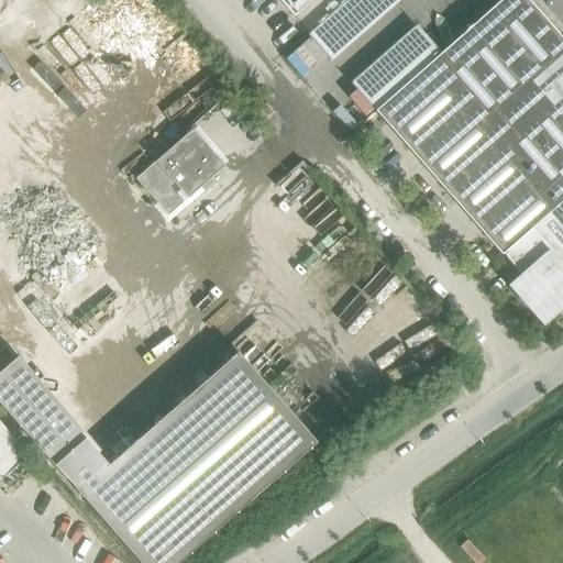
[(278,0),(293,17),(311,0),(278,0)]
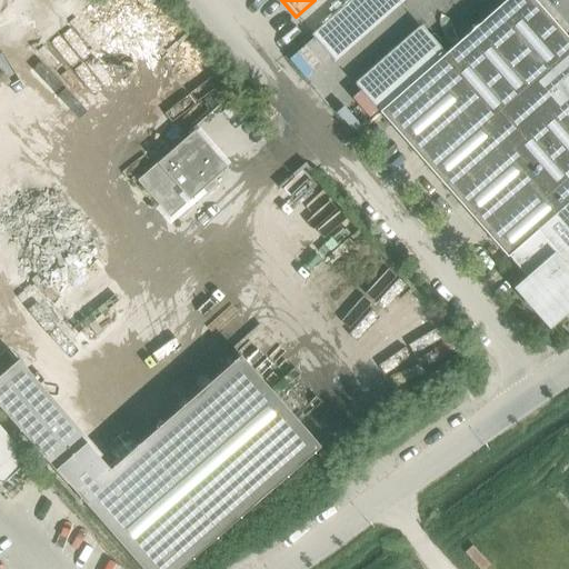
[(405,0),(350,0),(310,36),(333,62),(383,19),(405,0)]
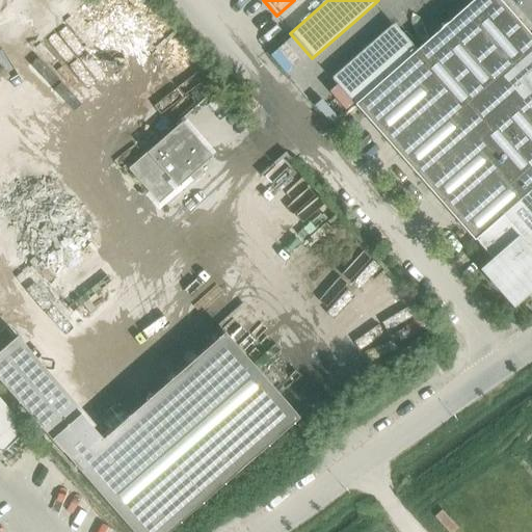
[(531,187),(531,38),(498,0),(473,0),(417,50),(354,105),(474,241),(475,240),(474,239),(531,187)]
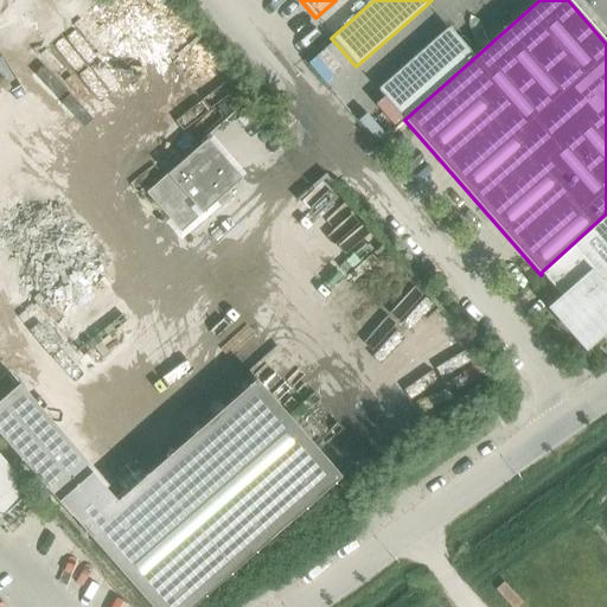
[(449,29),(378,91),(404,120),(475,57),(449,29)]
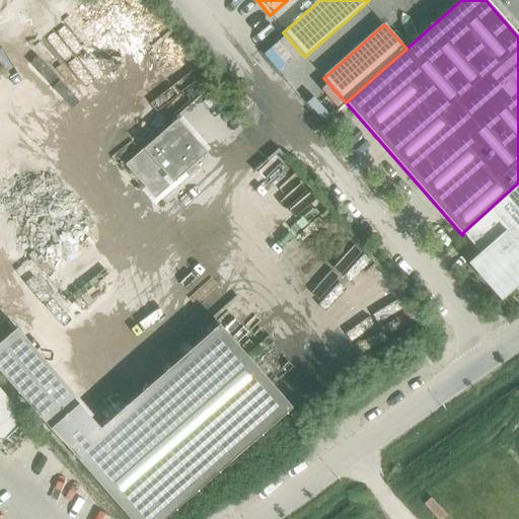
[(155,199),(208,151),(178,119),(126,167),(155,199)]
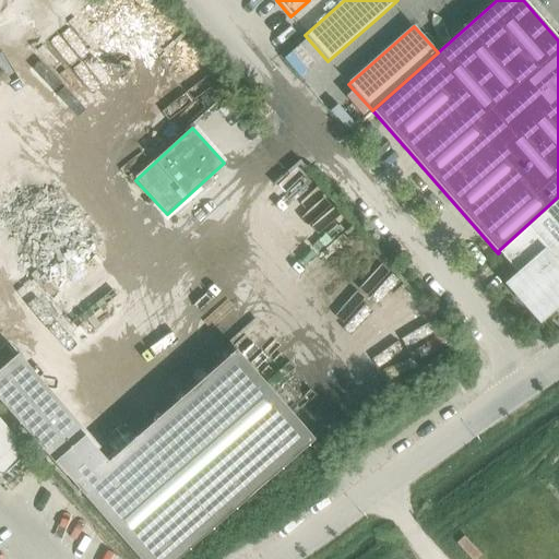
[(558,197),(498,251),(499,252),(518,274),(507,284),(538,320),(558,301),(558,197)]
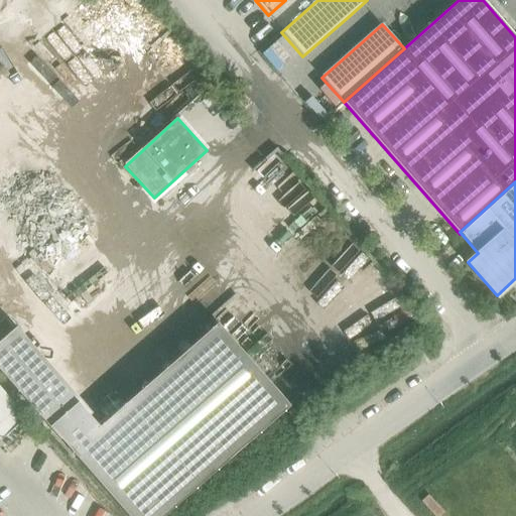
[(128,515),(162,515),(287,407),(289,406),(218,324),(99,427),(89,415),(93,412),(17,326),(0,341),(0,368),(66,443),(128,515)]
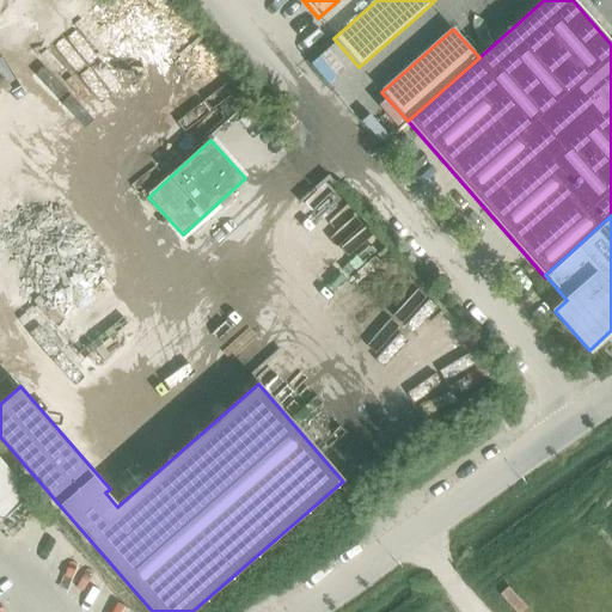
[(501,411),(493,402),(483,410),(491,420),(501,411)]
